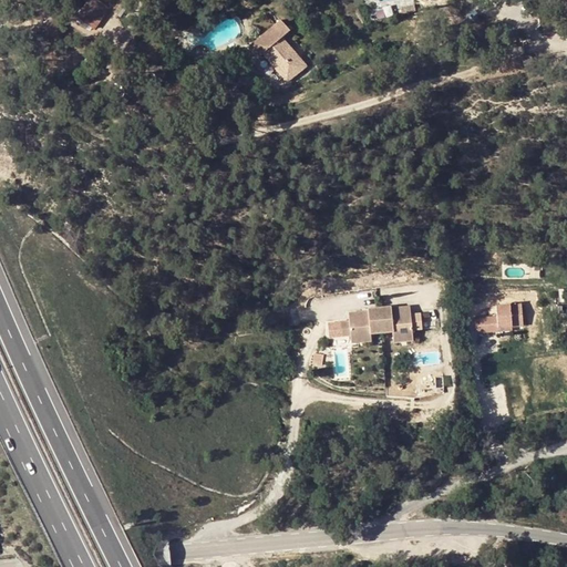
[(79,32),(98,11),(83,0),(73,0),(60,17),(79,32)]
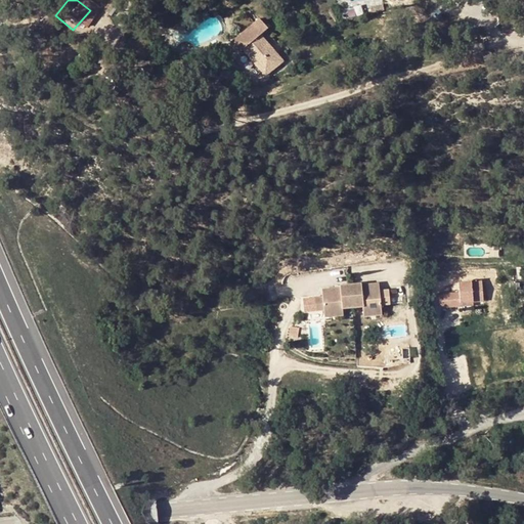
[(111,0),(91,0),(103,10),(111,0)]
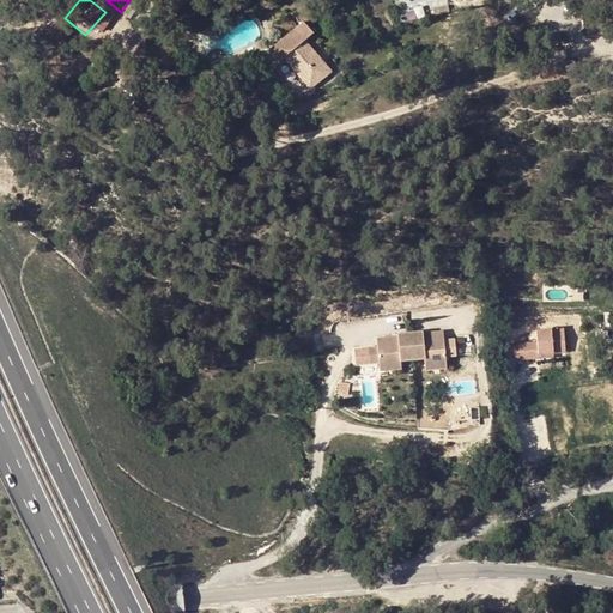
[(304,41),(291,53),(284,58),(310,89),(320,80),(313,71),(322,62),(304,41)]
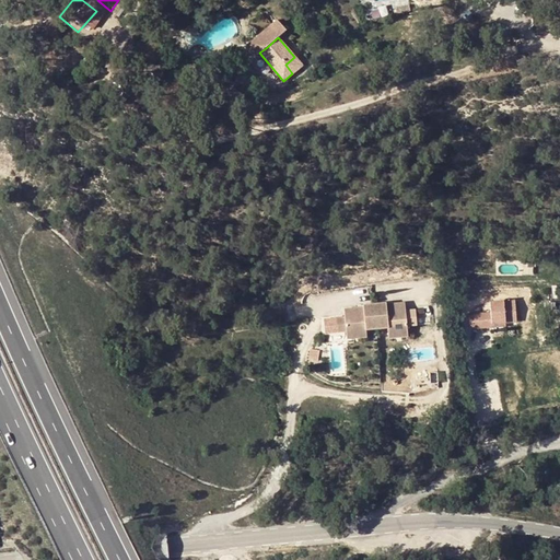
[(261,43),(255,47),(259,53),(266,48),(261,43)]
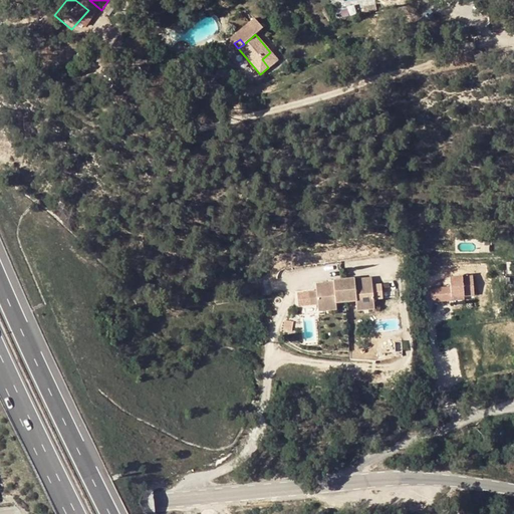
[(481,49),(473,51),(475,59),(483,57),(481,49)]
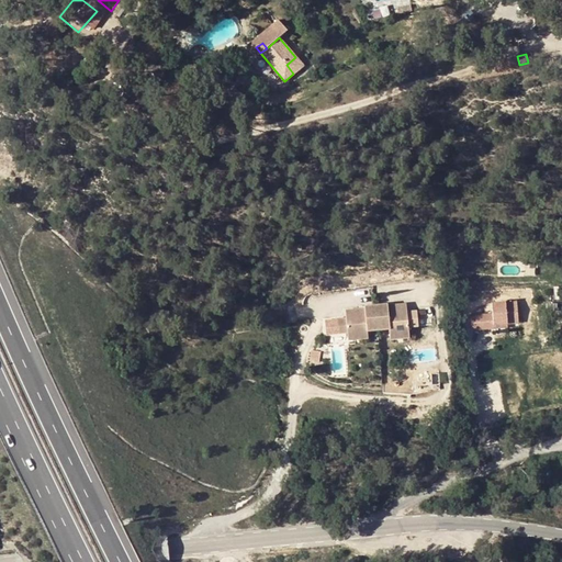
[(295,57),(287,65),(293,74),(303,65),(295,57)]
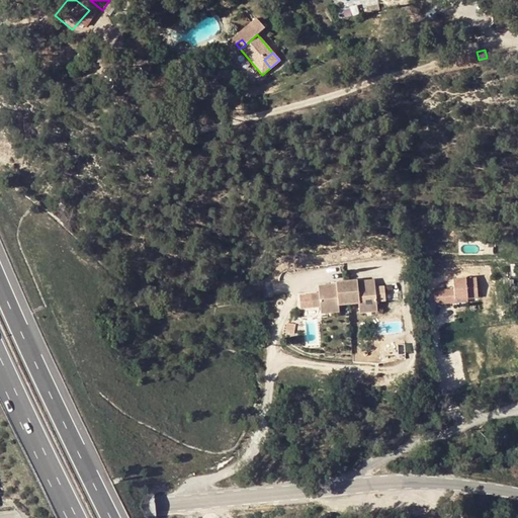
[(119,113),(117,119),(134,123),(136,117),(119,113)]
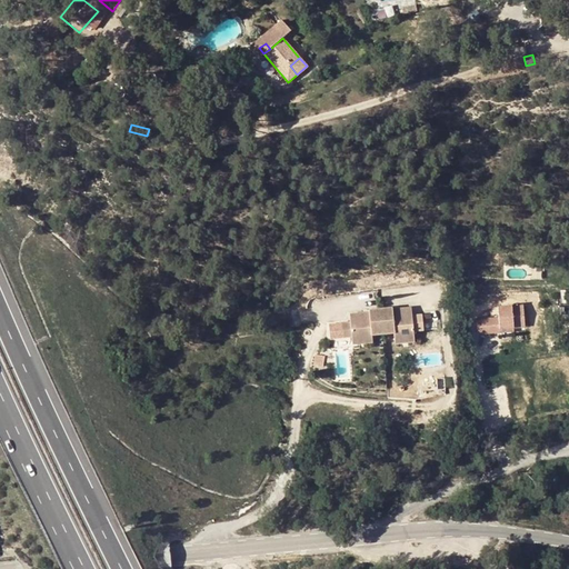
[(499,317),(476,319),(478,335),(500,333),(500,330),(513,329),(525,328),(522,306),(498,307),(499,317)]
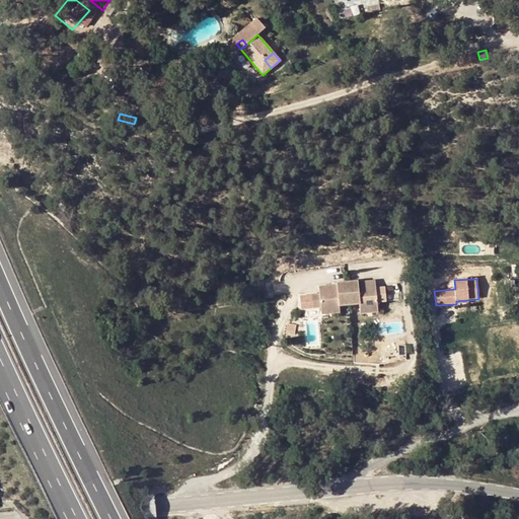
[(319,295),(312,295),(313,309),(322,308),(322,313),(340,312),(339,306),(360,304),(360,306),(378,305),(377,302),(385,301),(384,287),(376,287),(375,282),(358,283),(357,281),(337,283),(338,285),(319,287),(319,295)]
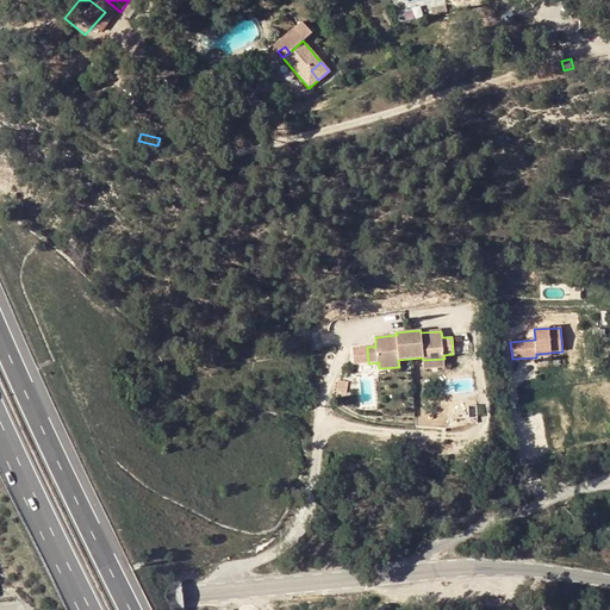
[(444,367),(444,359),(423,360),(424,369),(444,367)]
